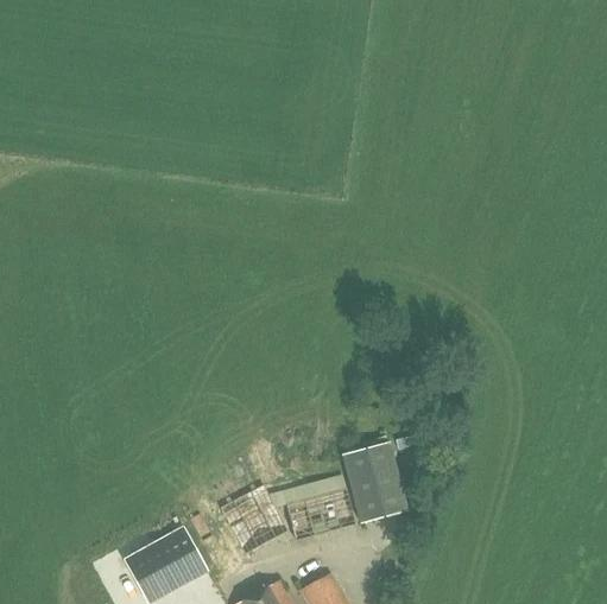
[(410,436),(394,438),(397,452),(399,452),(412,449),(410,436)]
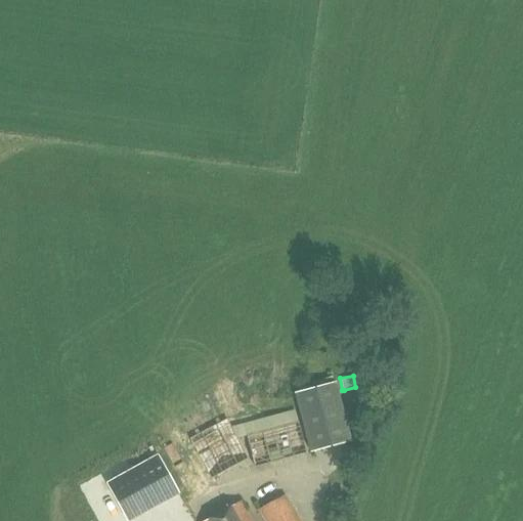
[(350,438),(334,379),(294,390),(310,449),(350,438)]
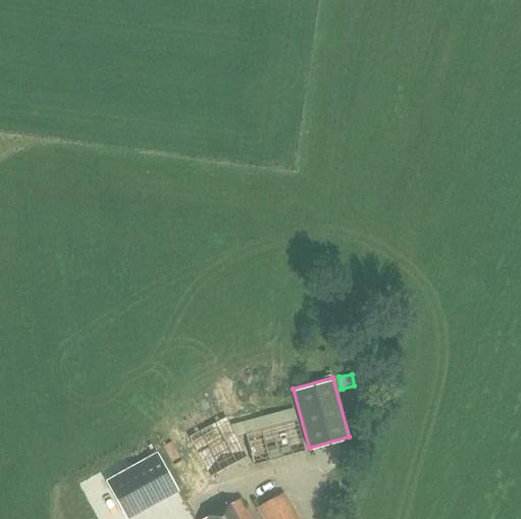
[(156,451),(105,479),(126,516),(176,488),(156,451)]
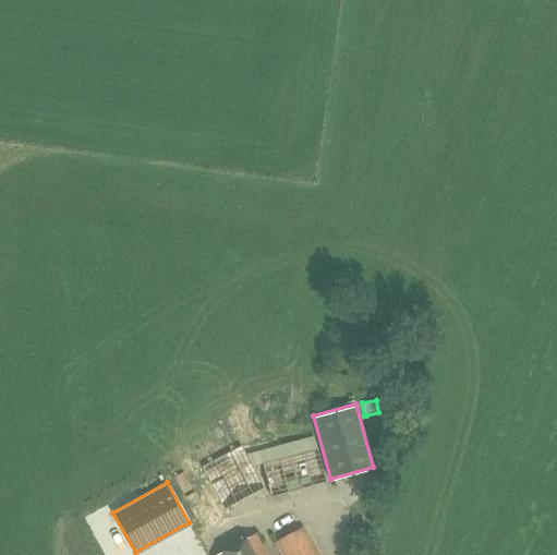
[(276,541),(282,554),(318,554),(302,526),(276,541)]
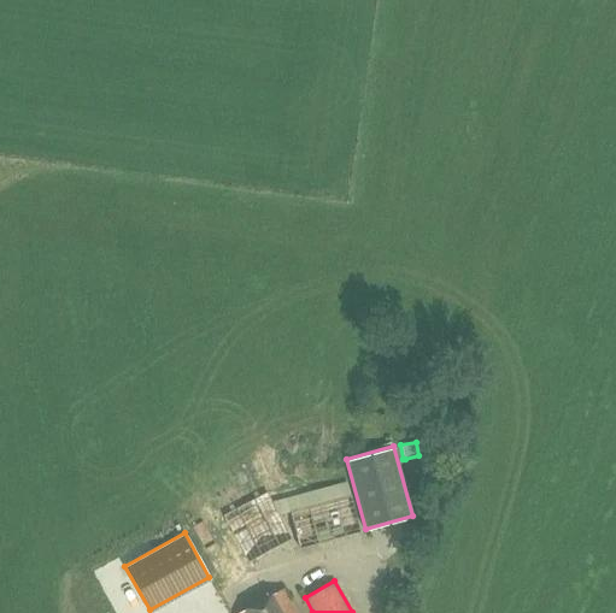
[(297,612),(282,588),(236,612),(297,612)]
